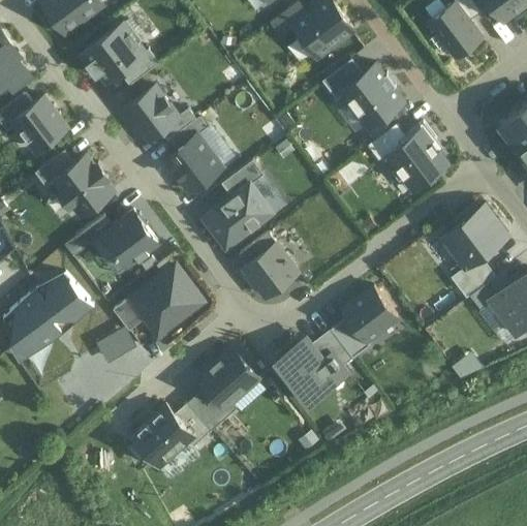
[(41,0),(62,30),(104,1),(102,0),(41,0)]
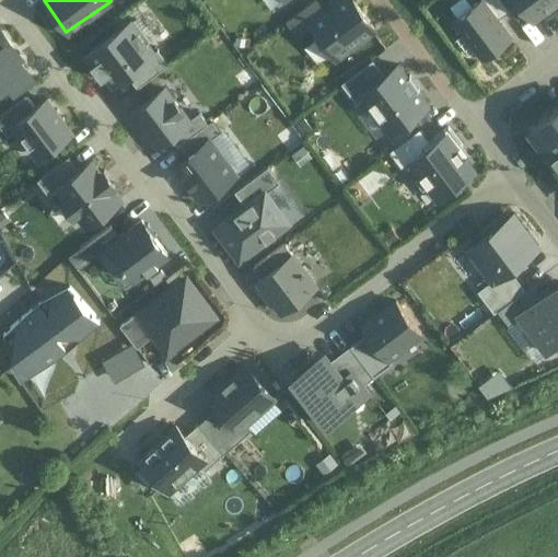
[(351,0),(333,0),(304,22),(335,60),(374,28),(351,0)]
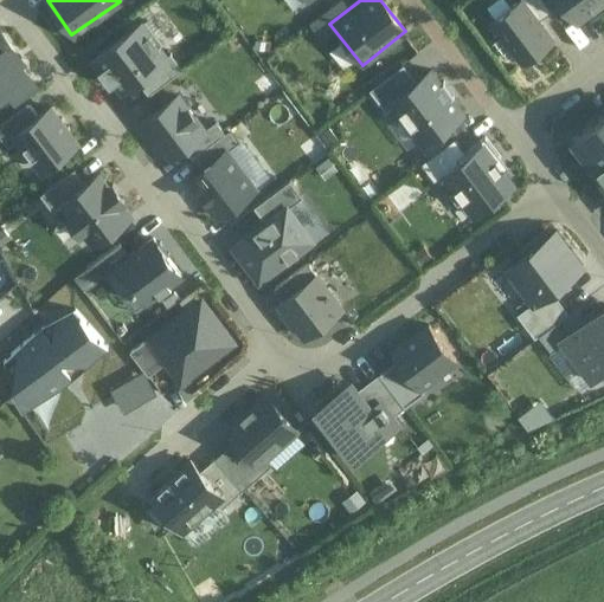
[(537,26),(550,17),(537,0),(516,0),(520,4),(487,27),(520,72),(553,49),(537,26)]
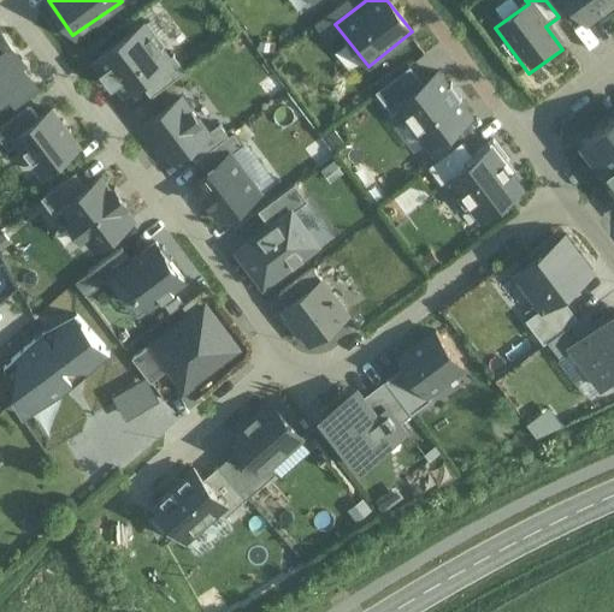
[(584,22),(608,4),(604,0),(545,0),(559,17),(573,7),(584,22)]
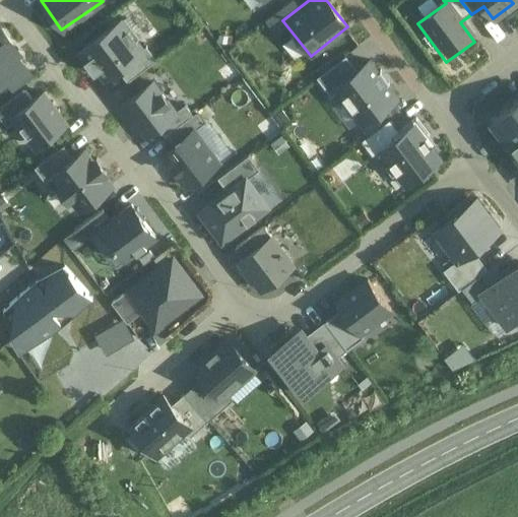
[(116,20),(77,48),(106,86),(120,76),(126,85),(150,68),(116,20)]
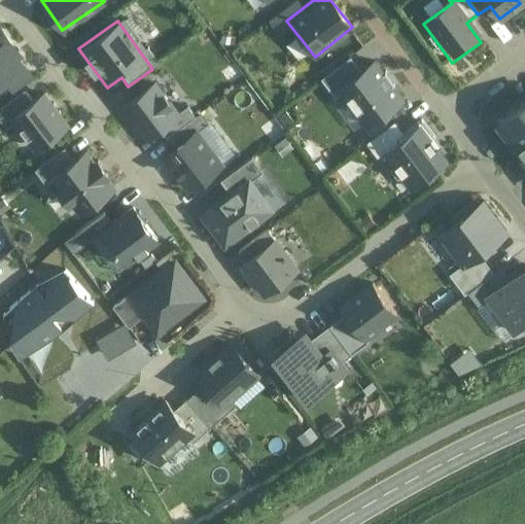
[(0,99),(29,78),(0,38),(0,99)]
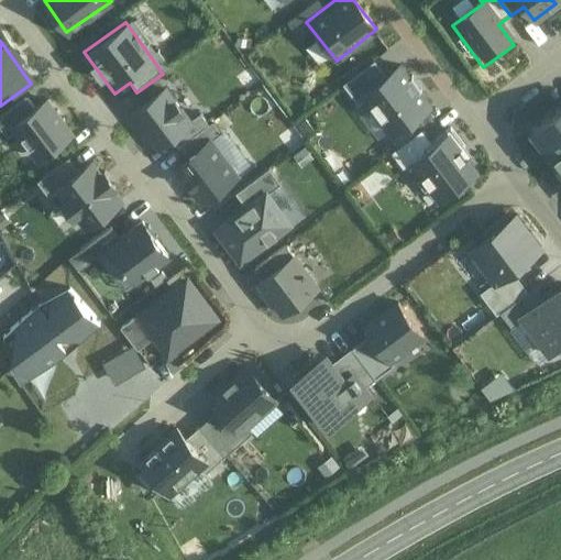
[(361,99),(391,140),(439,106),(403,56),(382,72),(374,62),(342,84),(355,102),(361,99)]
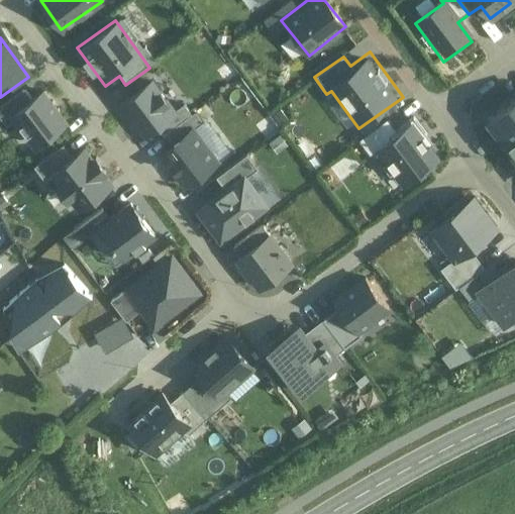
[(151,83),(122,102),(143,133),(159,123),(167,135),(171,133),(194,117),(184,102),(171,111),(151,83)]
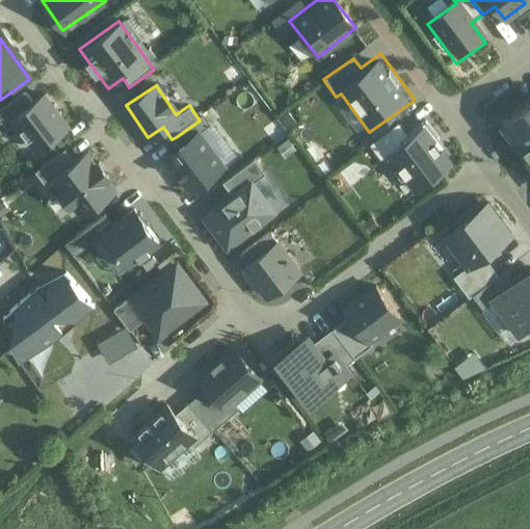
[(70,129),(47,95),(32,104),(24,91),(0,107),(0,121),(4,127),(14,121),(35,152),(70,129)]
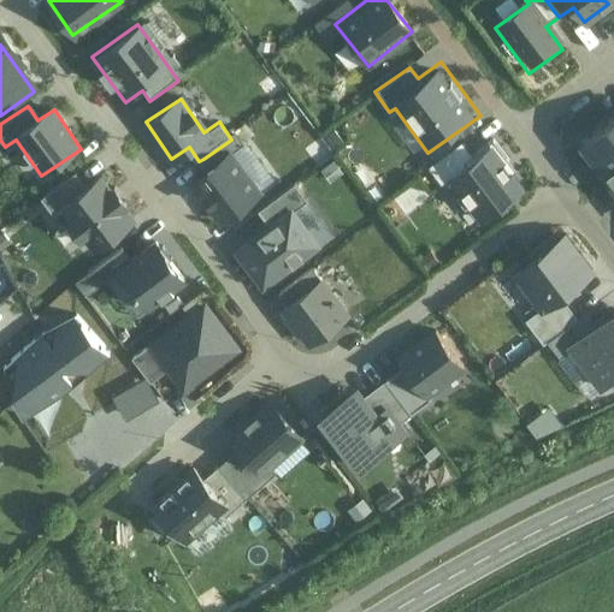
[(613,114),(574,142),(613,197),(613,114)]
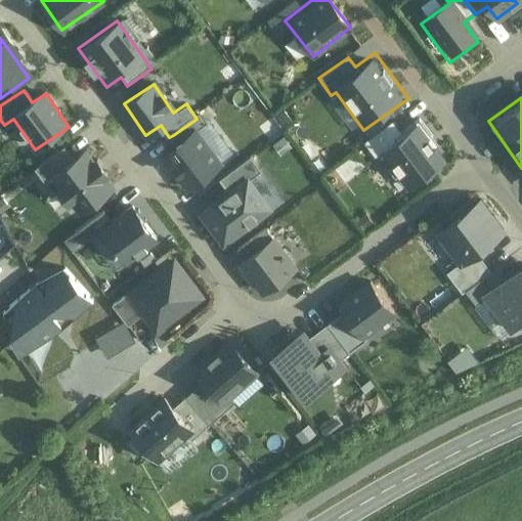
[(210,131),(201,117),(197,119),(173,135),(179,145),(159,160),(180,191),(223,164),(204,135),(210,131)]
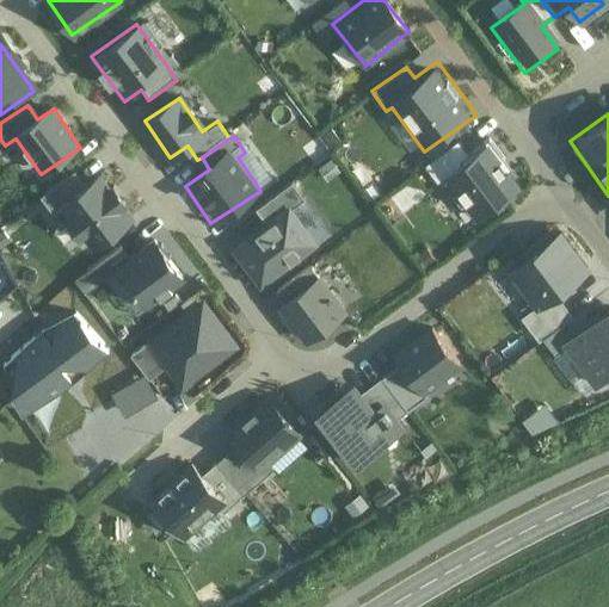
[(456,142),(424,167),(436,183),(447,175),(480,218),(521,186),(486,141),(467,156),(456,142)]
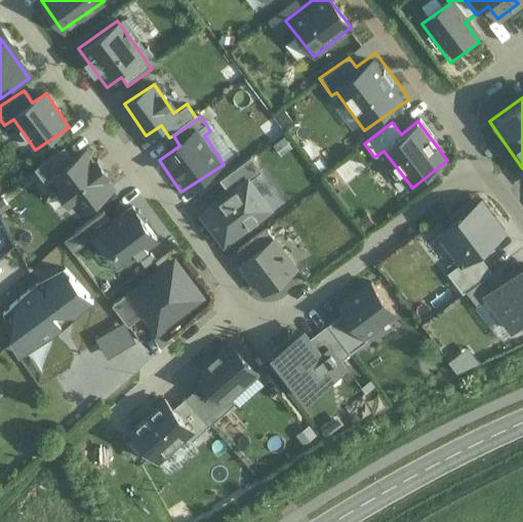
[(81,213),(114,190),(86,150),(70,162),(62,151),(33,170),(44,186),(54,177),(81,213)]
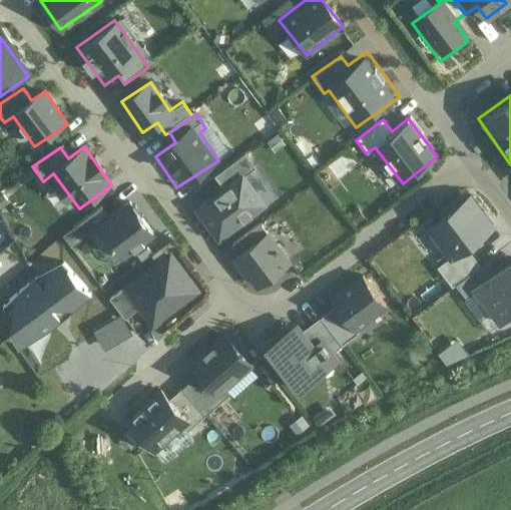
[(242,154),(209,176),(216,185),(185,207),(207,239),(262,203),(240,173),(250,166),(242,154)]
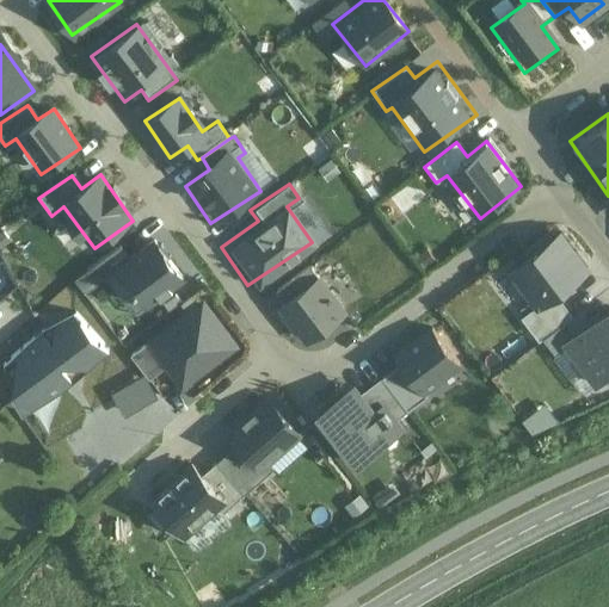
[(558,230),(503,268),(533,309),(522,316),(540,341),(573,316),(555,291),(586,270),(558,230)]
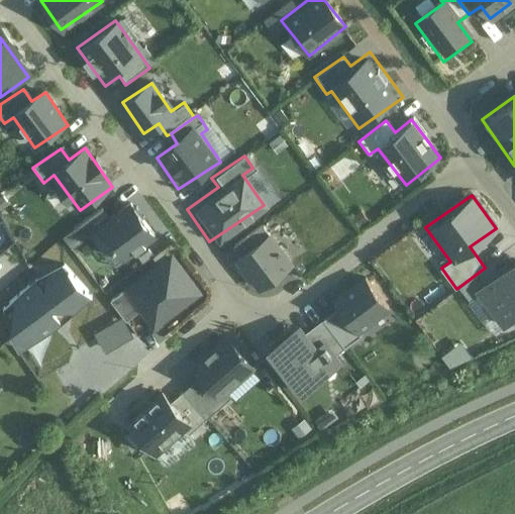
[(114,220),(105,208),(79,229),(90,243),(107,230),(131,262),(160,240),(132,206),(114,220)]
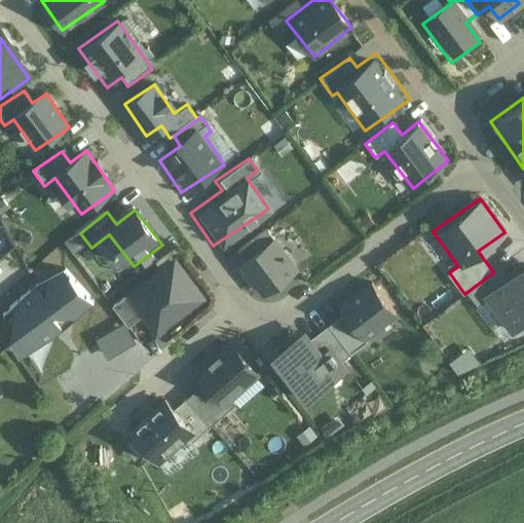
[(267,230),(239,253),(247,262),(241,266),(265,297),(299,270),(267,230)]
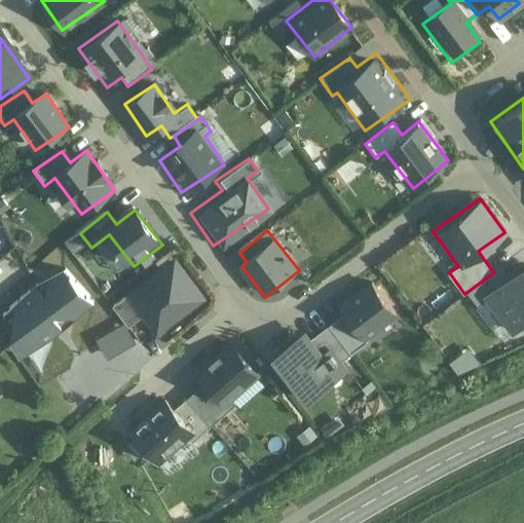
[(208,300),(176,258),(114,304),(131,327),(142,319),(157,338),(208,300)]
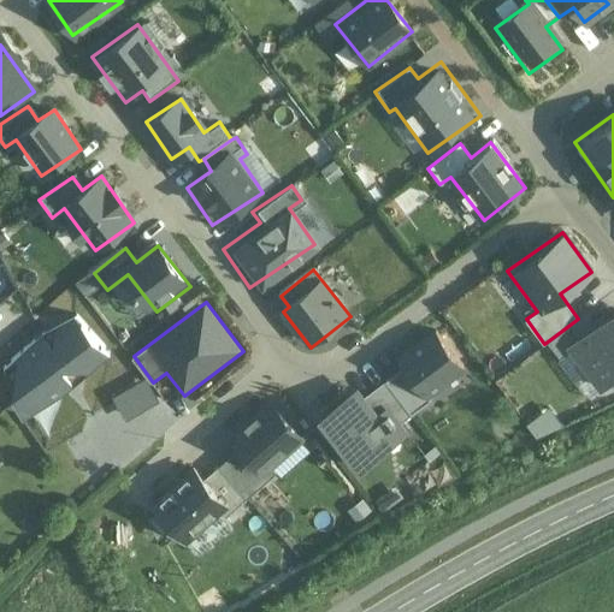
[(578,319),(544,344),(555,358),(566,351),(598,397),(613,386),(613,316),(589,334),(578,319)]
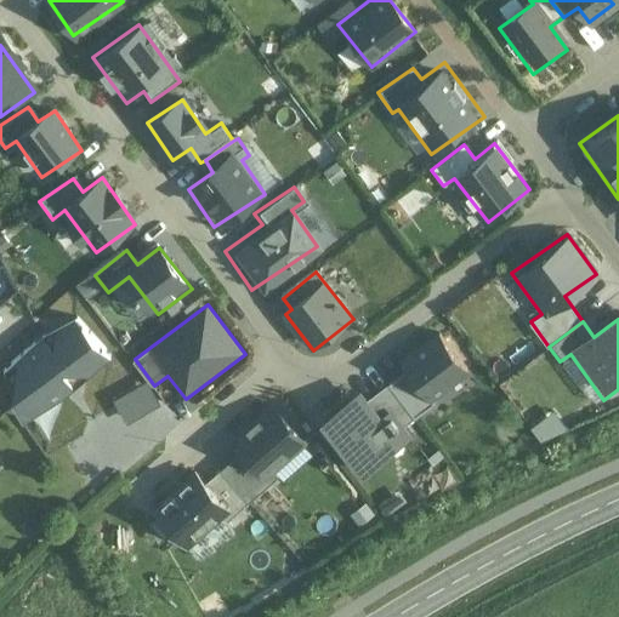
[(16,363),(11,399),(20,424),(63,400),(109,359),(74,321),(45,338),(16,363)]
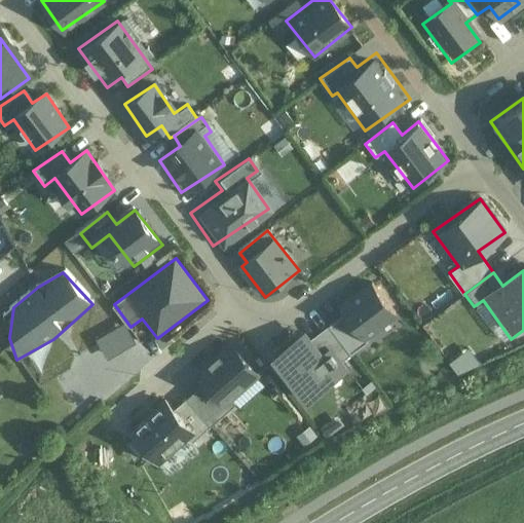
[(402,328),(370,286),(335,312),(339,319),(328,327),(349,356),(361,346),(367,353),(402,328)]
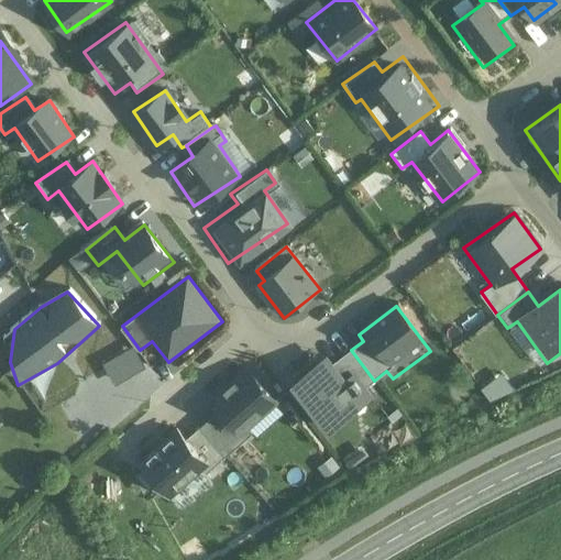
[(321,344),(279,376),(326,435),(371,401),(362,390),(374,381),(351,350),(334,362),(321,344)]
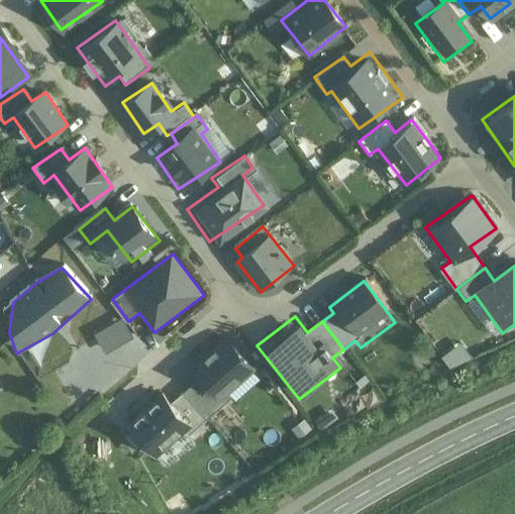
[(194,387),(183,396),(204,421),(215,412),(212,409),(250,378),(224,347),(187,379),(194,387)]
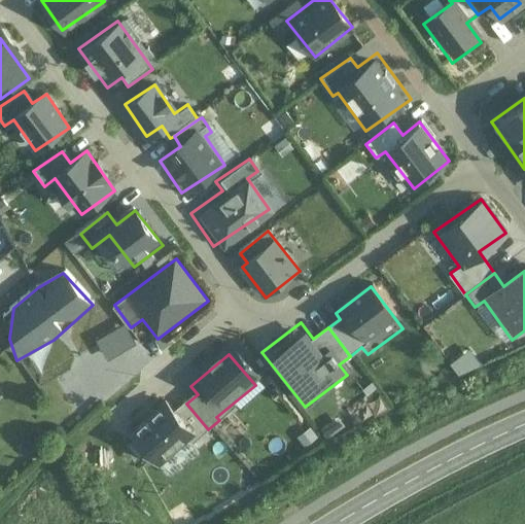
[(164,400),(126,433),(154,467),(189,438),(194,442),(208,429),(186,404),(175,413),(164,400)]
